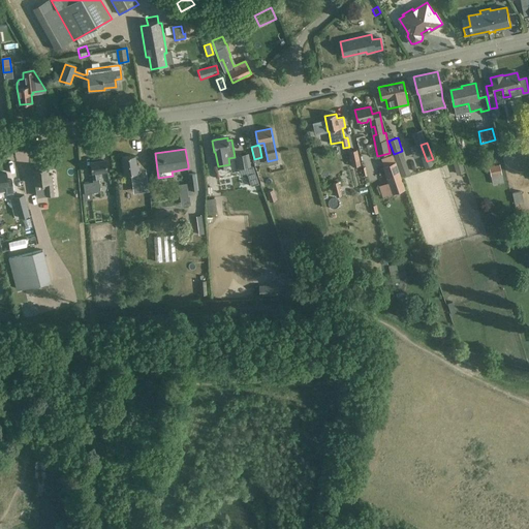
[(349,152),(352,166),(361,165),(356,150),(349,152)]
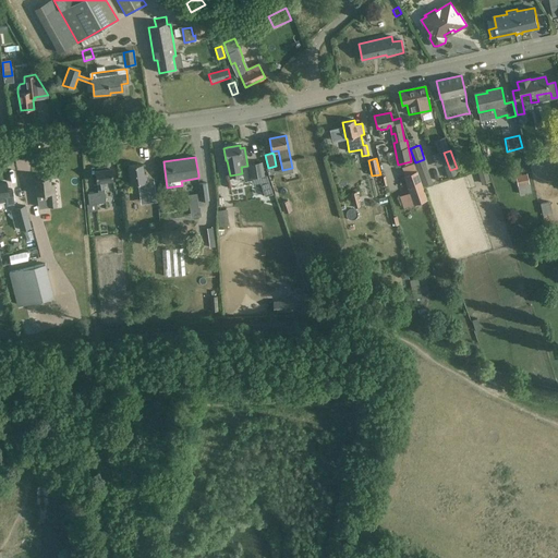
[(415,162),(417,170),(423,186),(433,183),(424,159),(415,162)]
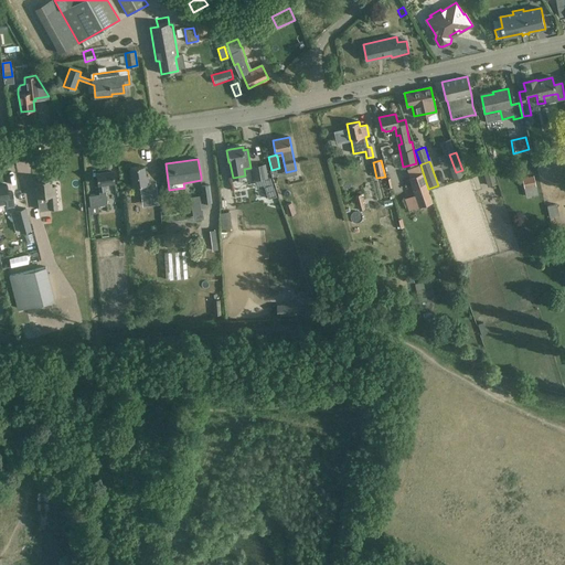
[(267,178),(265,164),(252,167),(254,181),(267,178)]
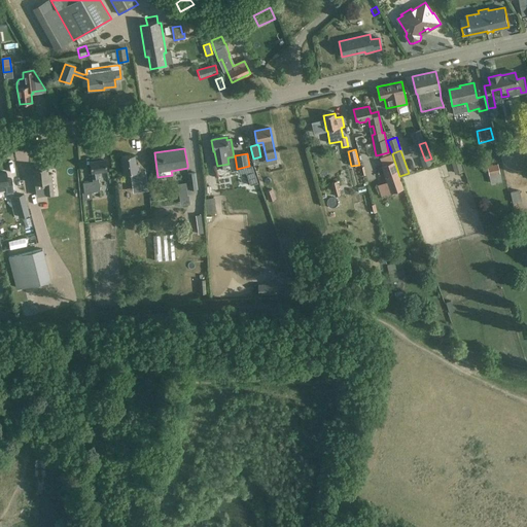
[(446,157),(450,169),(458,167),(454,154),(446,157)]
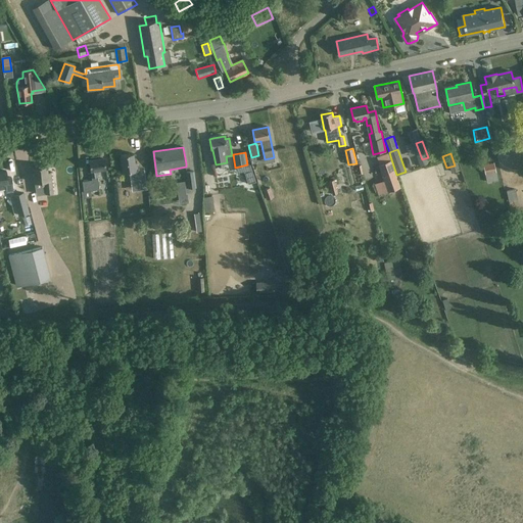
[(132,188),(146,186),(145,176),(138,177),(138,173),(137,162),(135,162),(134,154),(121,155),(122,165),(123,173),(131,172),(131,174),(132,188)]
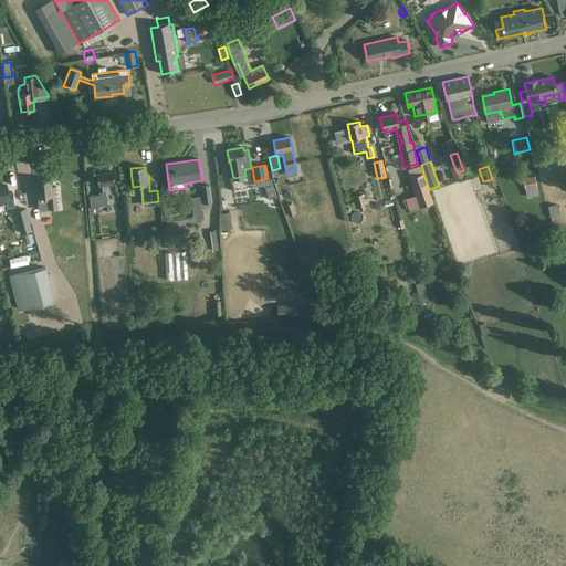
[(115,184),(113,170),(97,173),(100,192),(100,195),(88,196),(91,207),(88,207),(88,215),(98,213),(98,207),(107,205),(106,191),(106,190),(105,185),(115,184)]
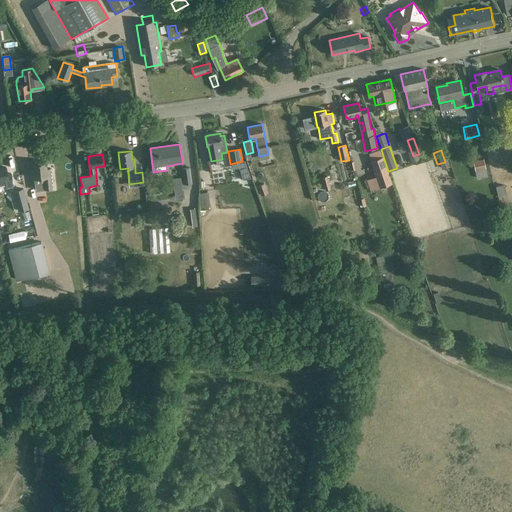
[(392,183),(388,171),(383,156),(370,161),(379,187),(392,183)]
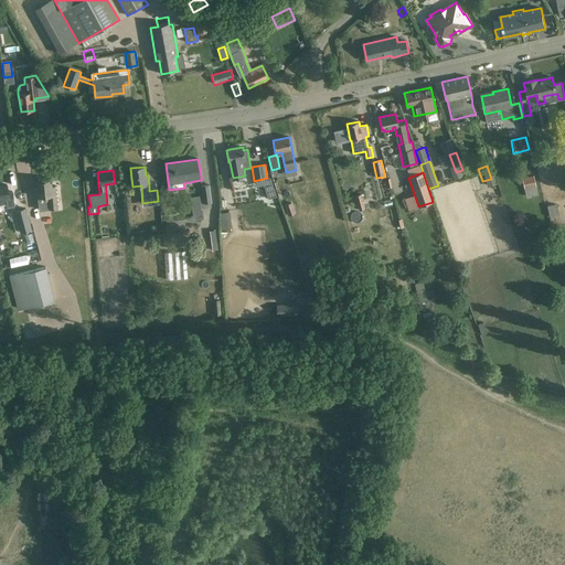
[(522,178),(526,198),(537,194),(534,176),(522,178)]
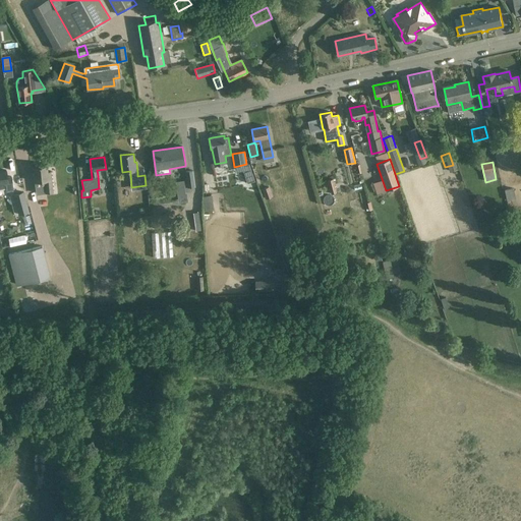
[(34,167),(33,167),(35,177),(35,182),(47,180),(48,188),(49,193),(46,193),(47,204),(59,201),(57,191),(54,192),(53,187),(52,181),(51,171),(48,171),(47,165),(45,165),(41,166),(40,164),(35,165),(34,167)]
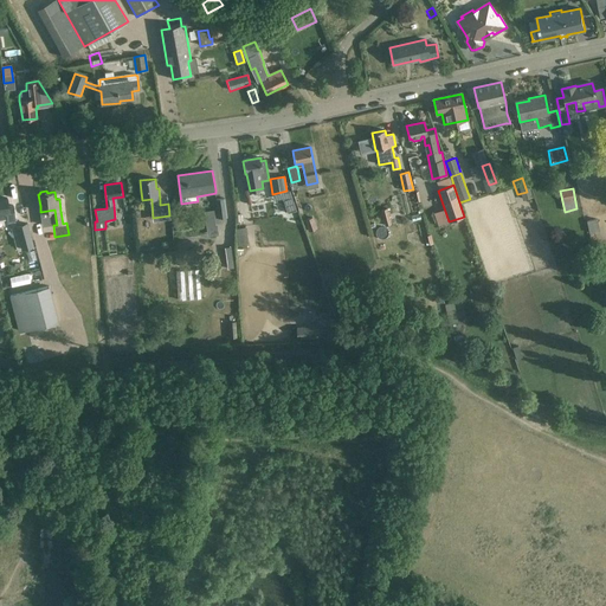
[(0,199),(0,220),(7,219),(7,223),(15,221),(14,211),(8,211),(7,198),(0,199)]
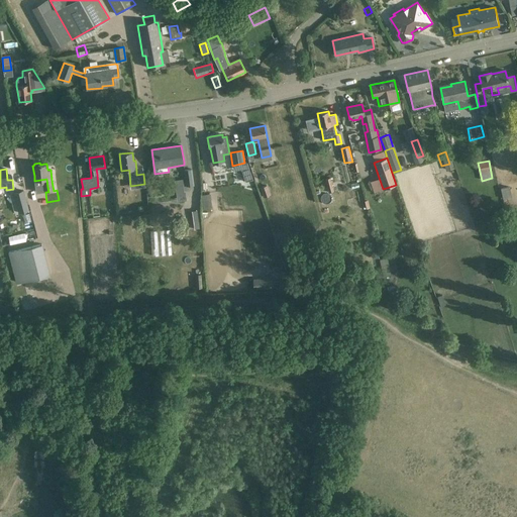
[(185,170),(186,186),(193,186),(191,169),(185,170)]
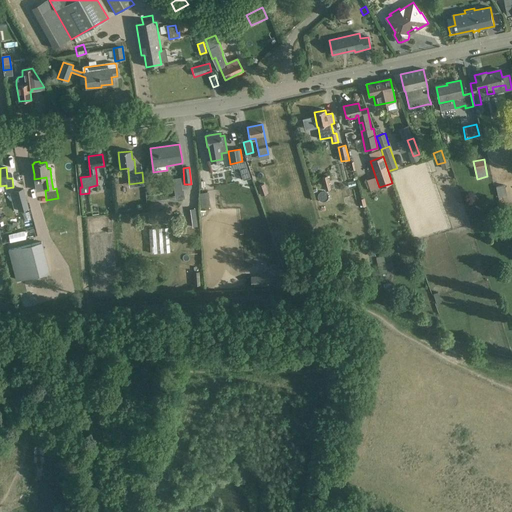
[(361,174),(365,186),(373,183),(369,171),(361,174)]
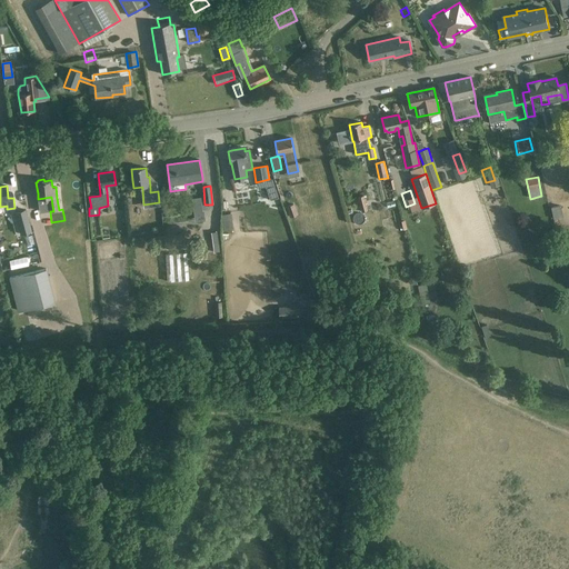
[(358,197),(362,211),(368,210),(363,195),(358,197)]
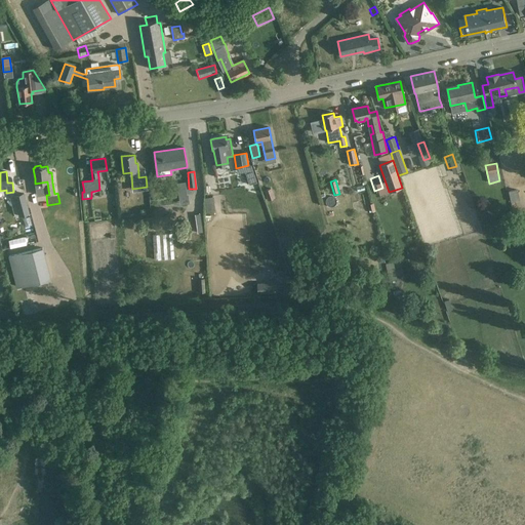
[(505,198),(514,196),(511,185),(501,187),(505,198)]
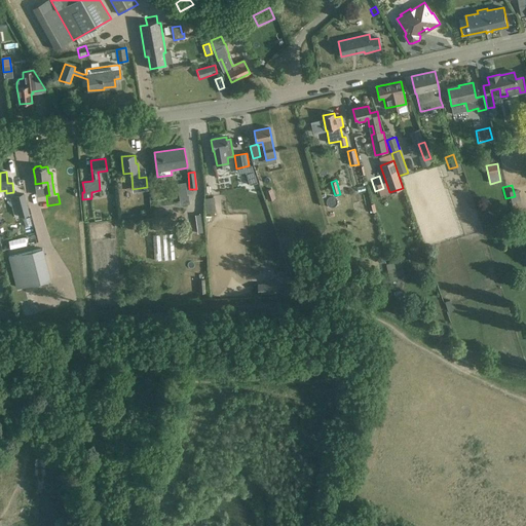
[(272,188),(264,191),(268,201),(275,198),(272,188)]
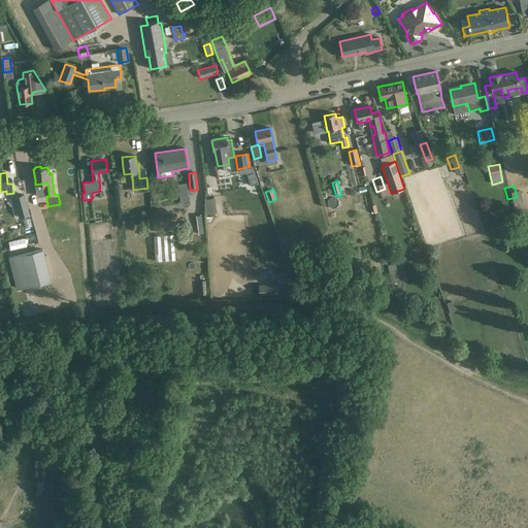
[(20,219),(30,216),(24,195),(13,198),(20,219)]
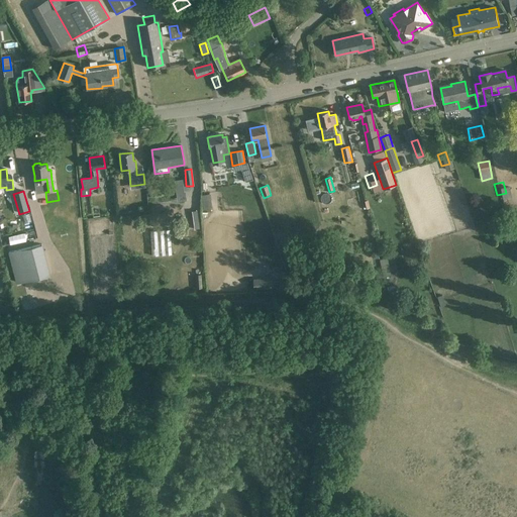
[(172,254),(170,229),(150,231),(152,255),(172,254)]
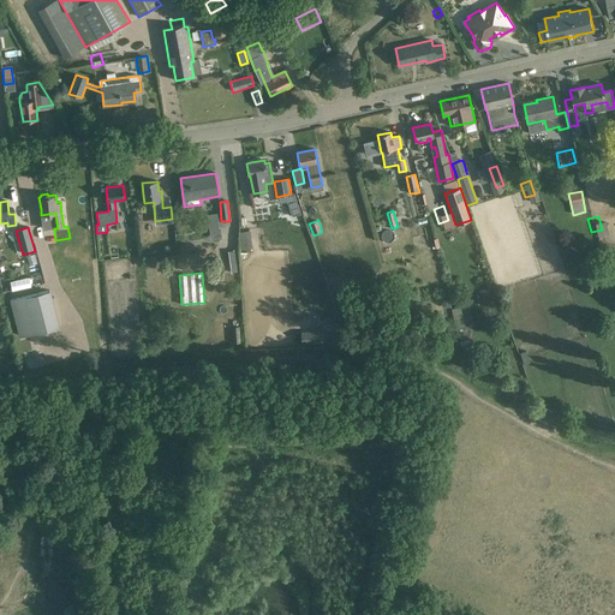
[(41,275),(11,281),(13,290),(43,284),(41,275)]
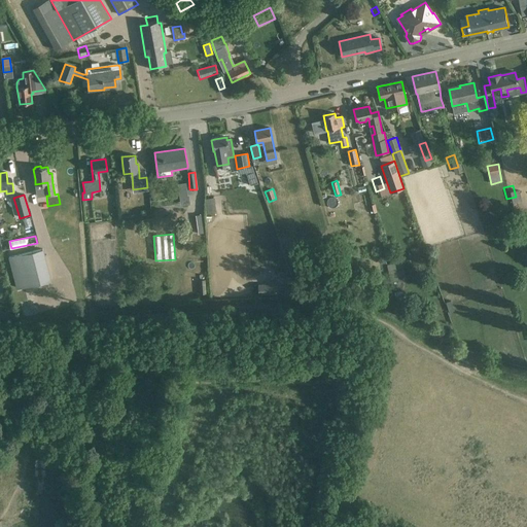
[(42,249),(8,257),(16,294),(27,291),(25,287),(50,281),(42,249)]
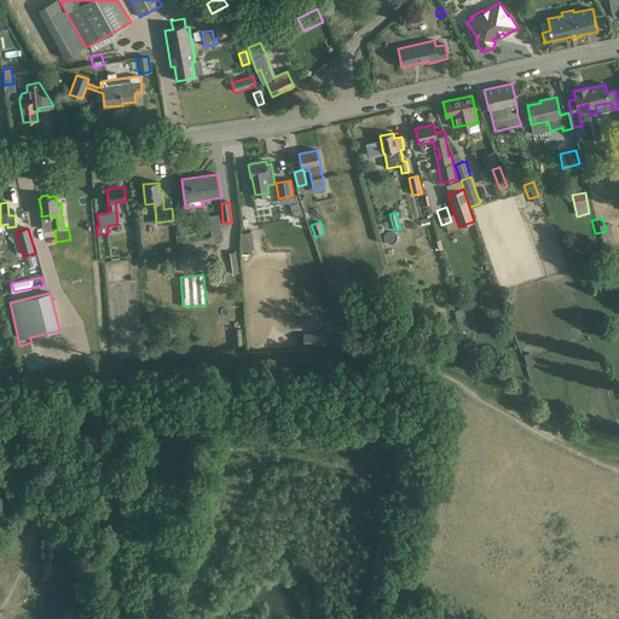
[(453,311),(460,333),(468,330),(463,308),(453,311)]
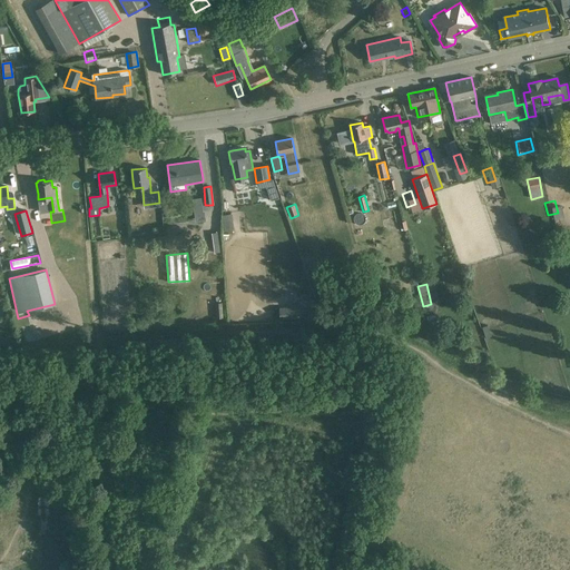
[(302,318),(301,306),(278,307),(279,320),(302,318)]
